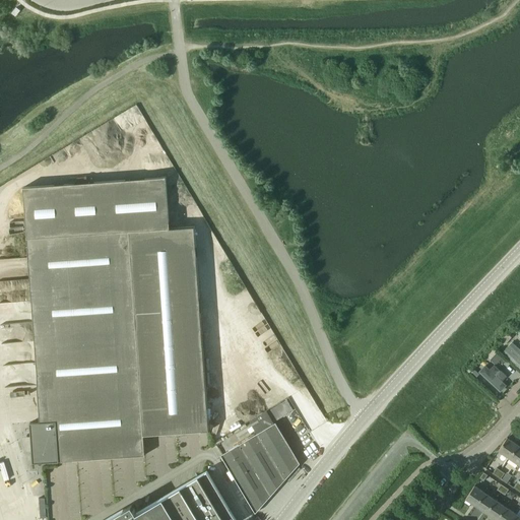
[(13,10),(11,13),(14,16),(19,10),(15,7),(13,10)]
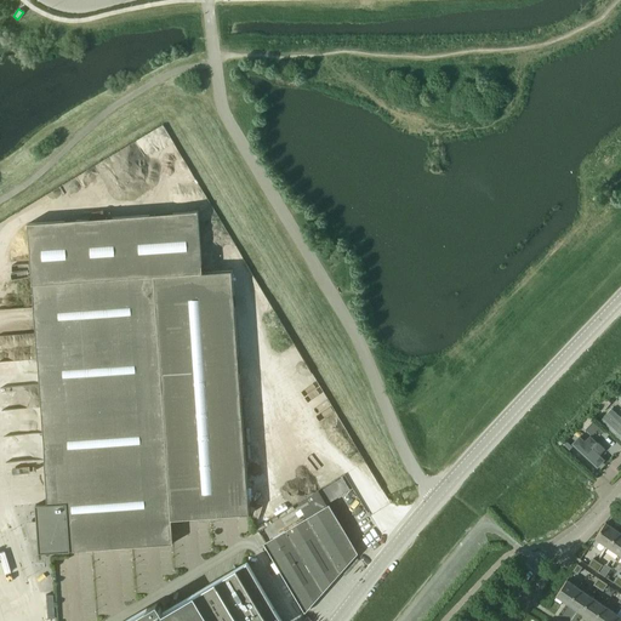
[(28,224),(51,552),(172,543),(171,519),(249,514),(232,271),(203,273),(198,211),(28,224)]
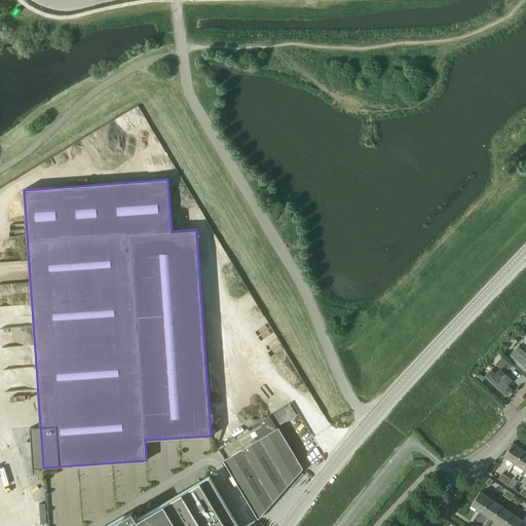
[(505,344),(510,348),(518,341),(513,336),(505,344)]
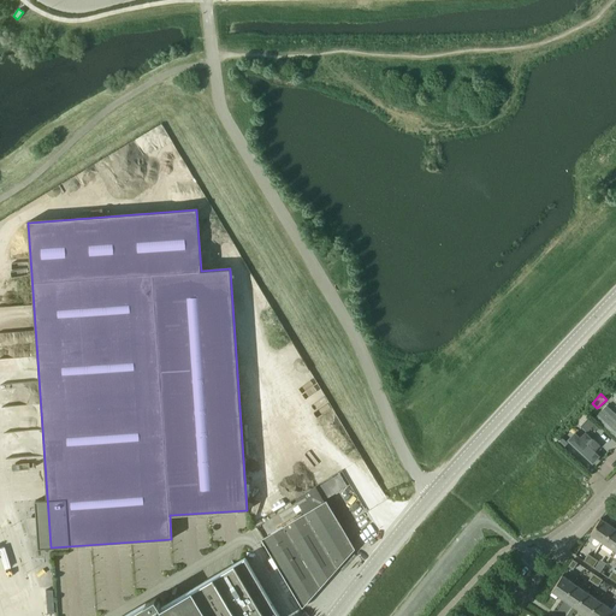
[(596,420),(615,438),(615,415),(608,407),(596,420)]
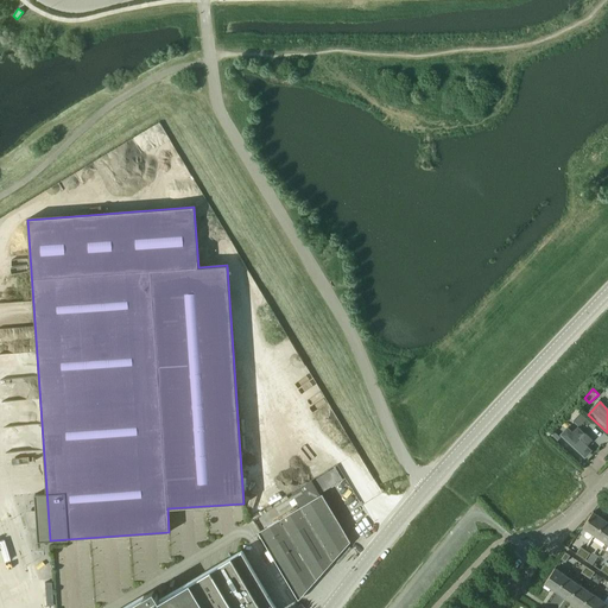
[(568,416),(572,420),(582,411),(576,406),(568,416)]
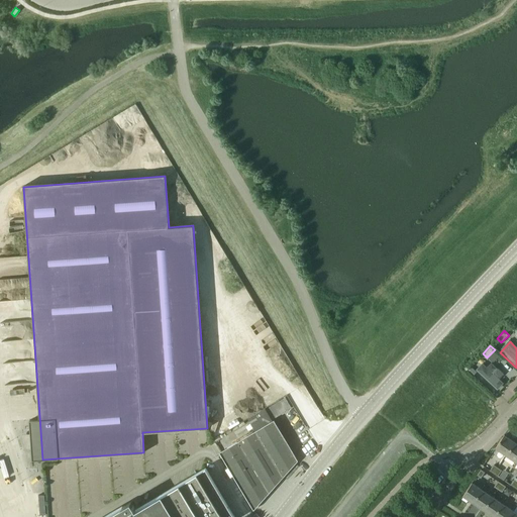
[(478,372),(498,391),(508,379),(489,360),(478,372)]
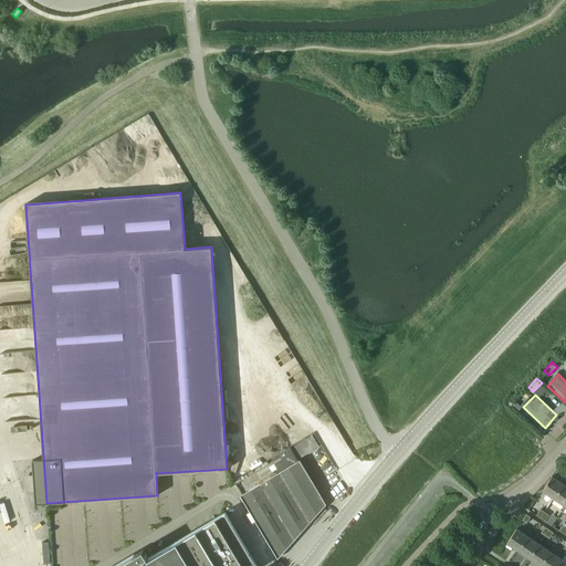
[(27,463),(29,489),(42,488),(41,462),(27,463)]
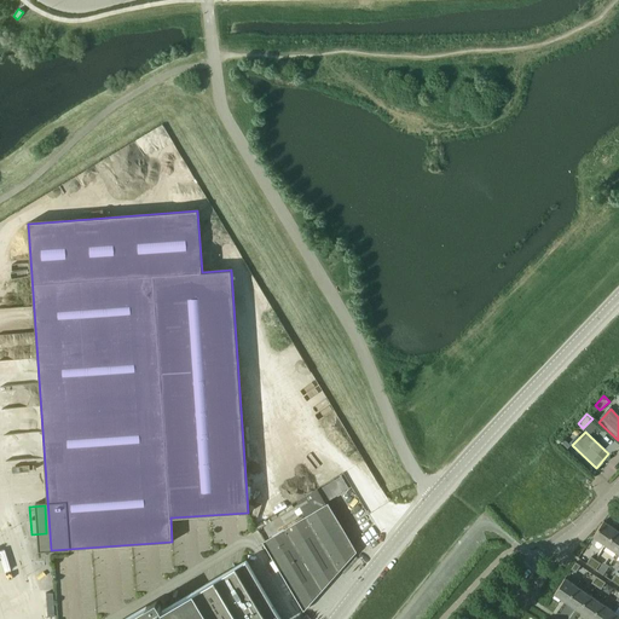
[(265,542),(304,608),(354,551),(327,505),(265,542)]
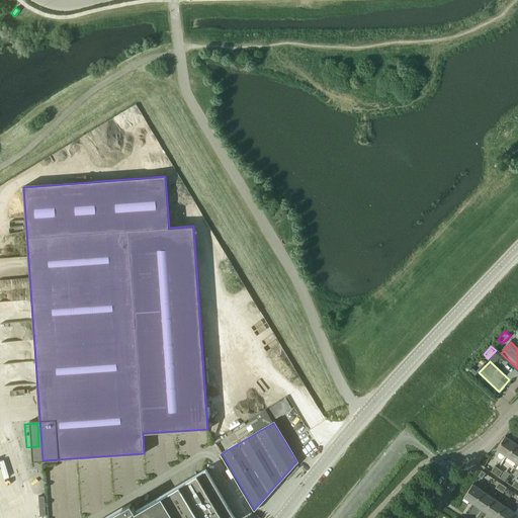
[(496,449),(507,456),(516,443),(505,436),(496,449)]
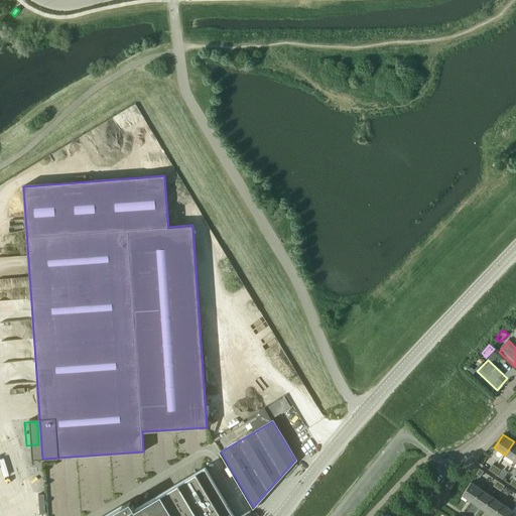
[(505,455),(515,462),(515,460),(515,442),(514,441),(505,455)]
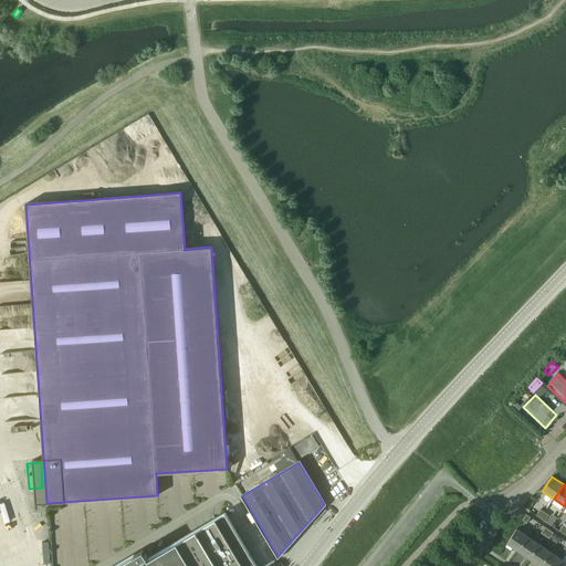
[(257,565),(226,512),(149,557),(144,548),(114,565),(257,565)]
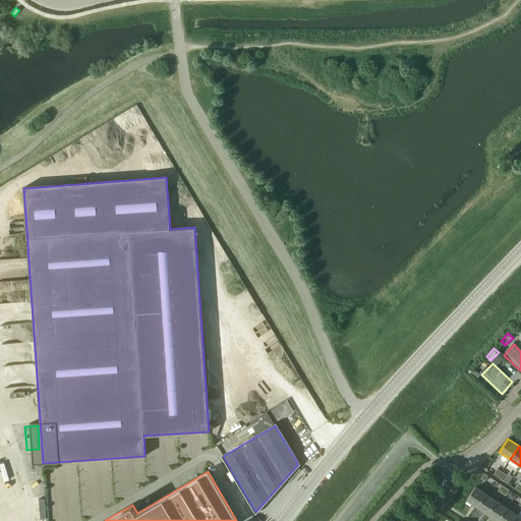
[(466,500),(477,507),(486,495),(475,486),(466,500)]
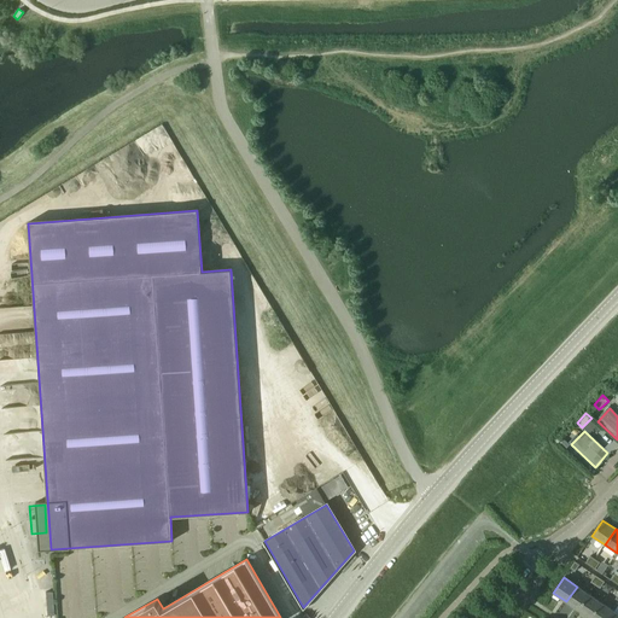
[(566,601),(578,610),(589,594),(577,587),(566,601)]
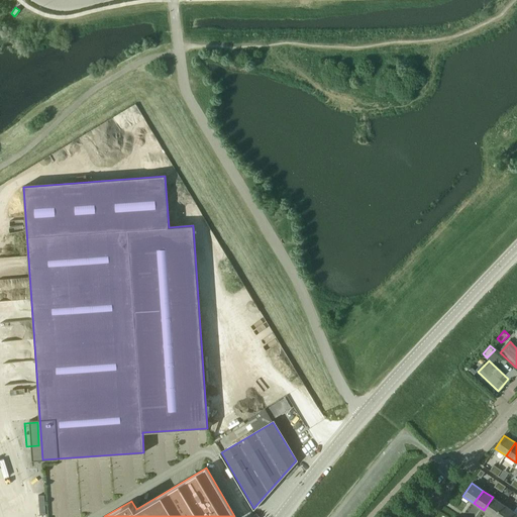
[(484,510),(494,516),(503,504),(493,497),(484,510)]
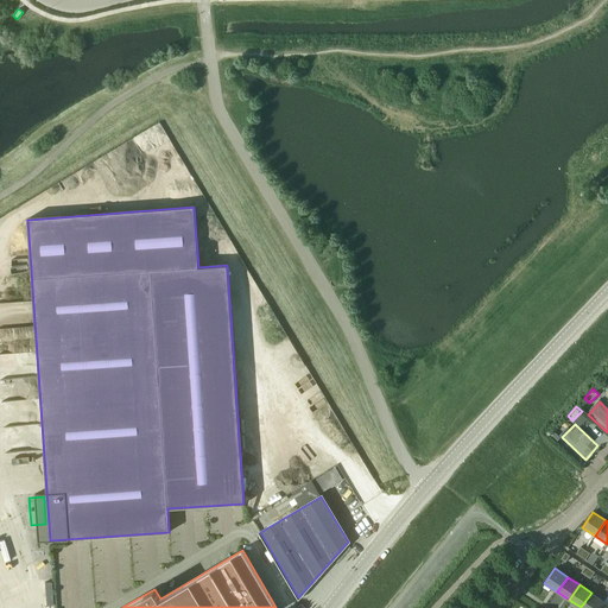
[(581,607),(599,607),(603,601),(591,593),(581,607)]
